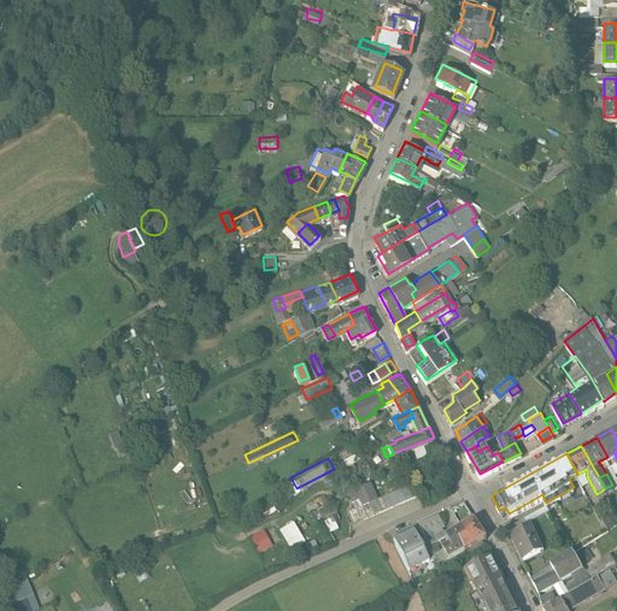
[(369,479),(354,485),(362,501),(376,494),(369,479)]
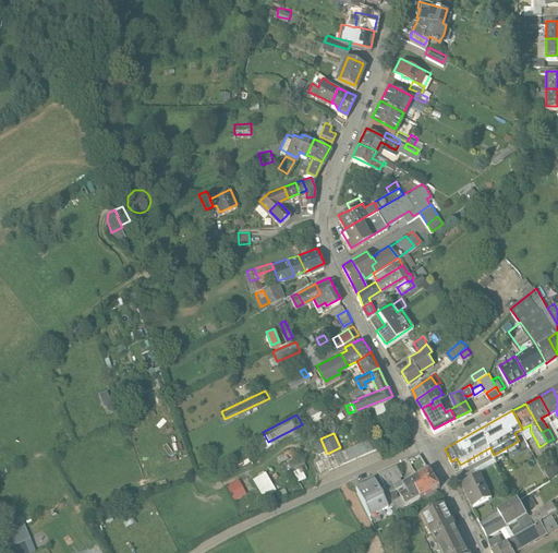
[(374,433),(367,435),(373,447),(378,445),(374,433)]
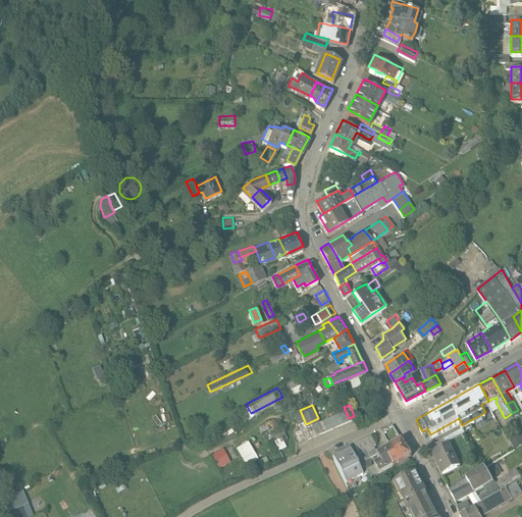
[(306,424),(296,428),(300,438),(349,418),(344,407),(318,418),(306,424)]
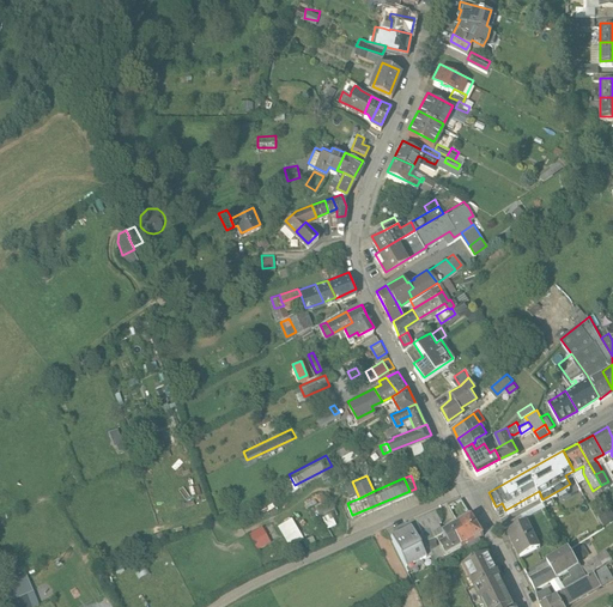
[(454,511),(459,520),(472,513),(467,504),(454,511)]
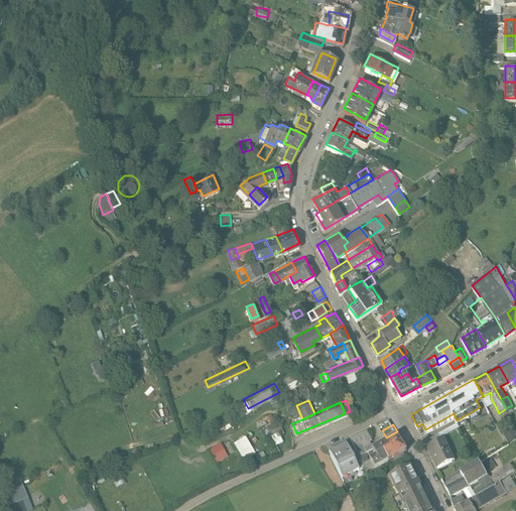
[(366,426),(356,431),(361,441),(365,439),(371,436),(366,426)]
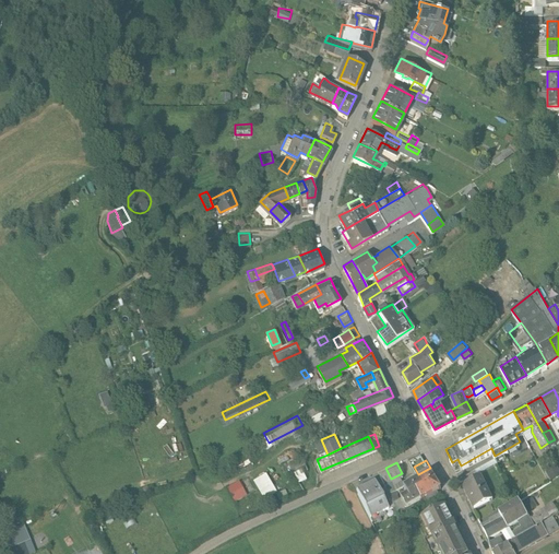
[(300,478),(309,474),(305,463),(296,467),(300,478)]
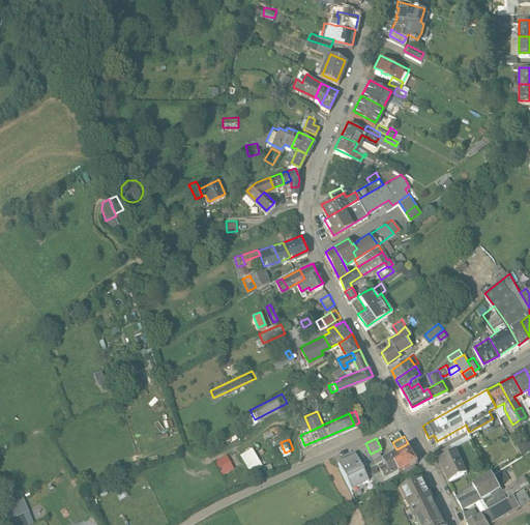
[(241,449),(252,468),(265,461),(255,442),(241,449)]
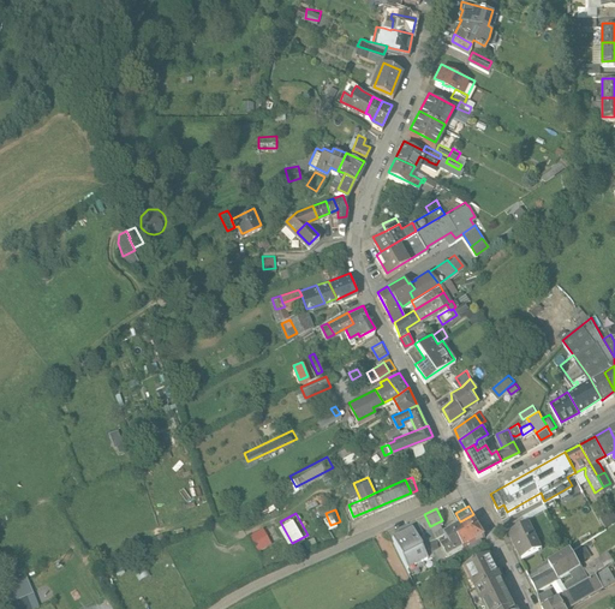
[(538,545),(523,513),(518,517),(520,523),(533,549),(538,545)]
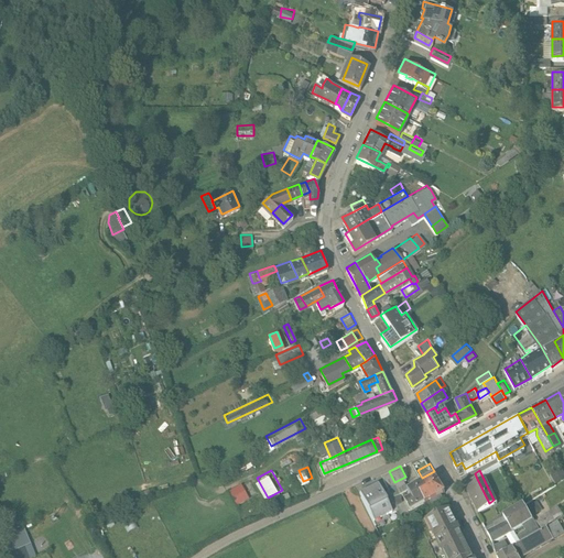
[(394,482),(389,471),(382,473),(388,485),(394,482)]
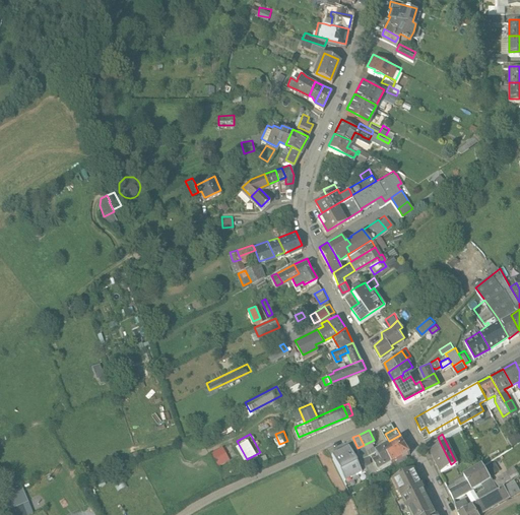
[(409,450),(400,435),(389,441),(394,450),(389,453),(392,459),(409,450)]
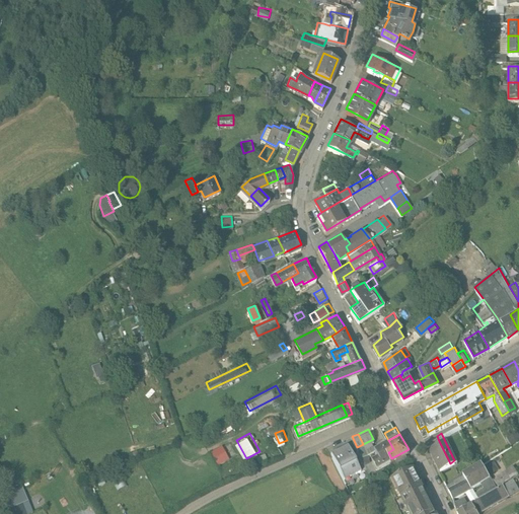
[(437,436),(426,441),(429,447),(439,441),(437,436)]
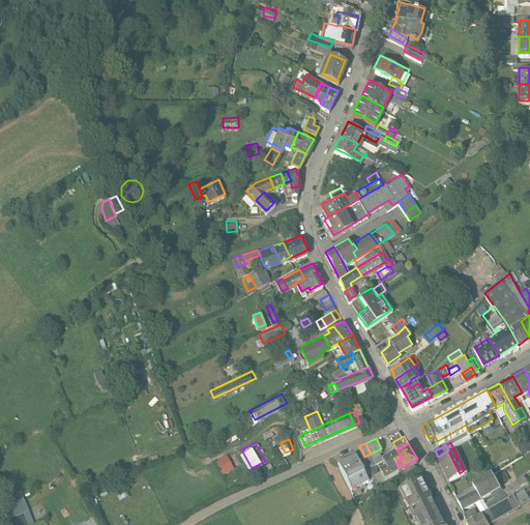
[(396,449),(383,457),(387,464),(391,473),(400,468),(396,462),(402,459),(396,449)]
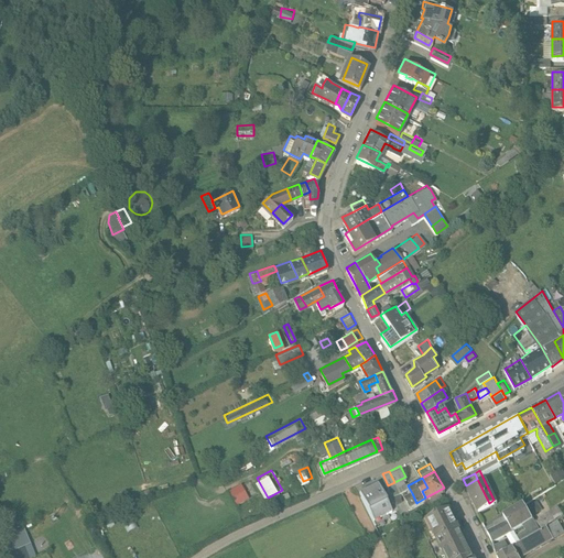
[(229,485),(236,501),(251,493),(243,479),(229,485)]
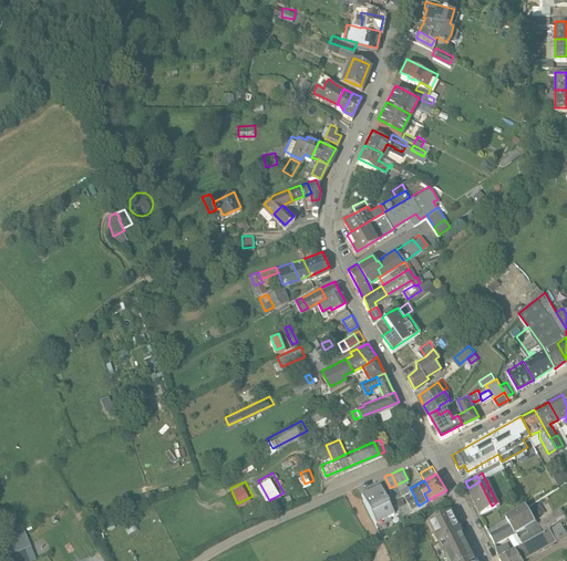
[(492,506),(480,481),(468,488),(480,511),(492,506)]
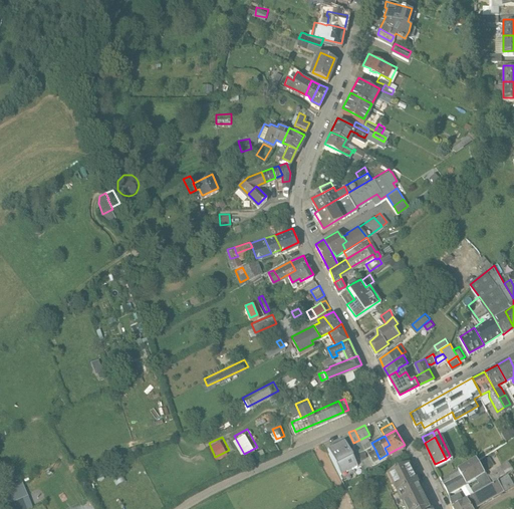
[(363,438),(359,440),(362,448),(367,446),(364,441),(363,439),(363,438)]
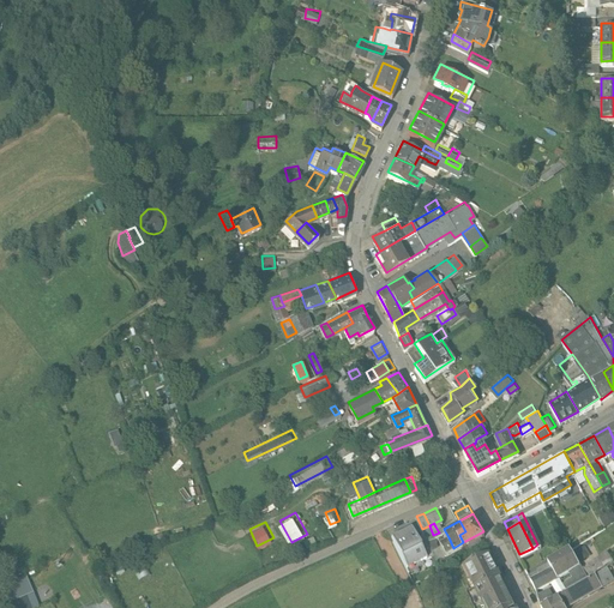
[(429,525),(422,529),(427,539),(433,535),(429,525)]
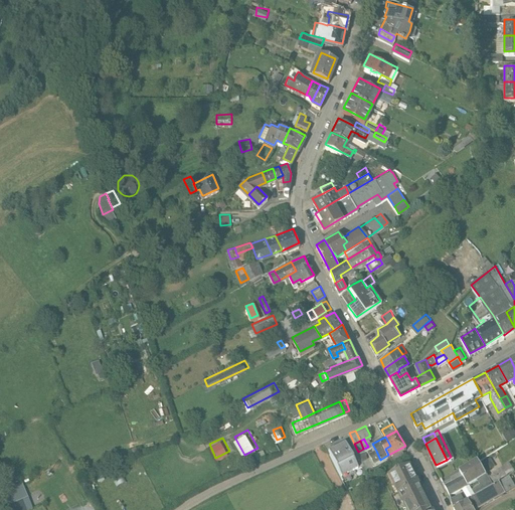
[(344,442),(327,450),(341,480),(359,471),(344,442)]
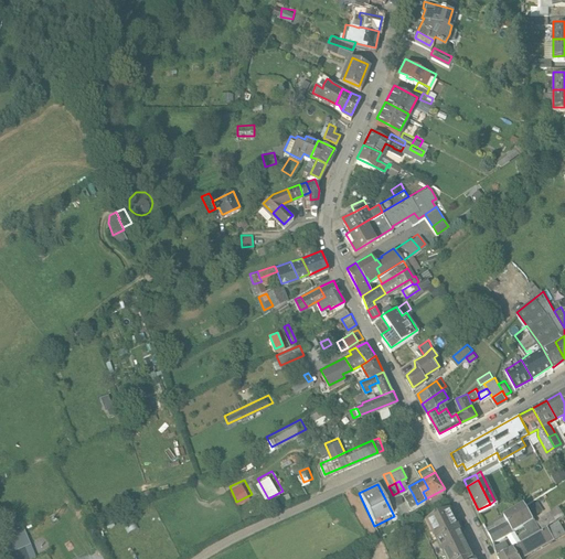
[(398,492),(393,495),(396,503),(402,500),(398,492)]
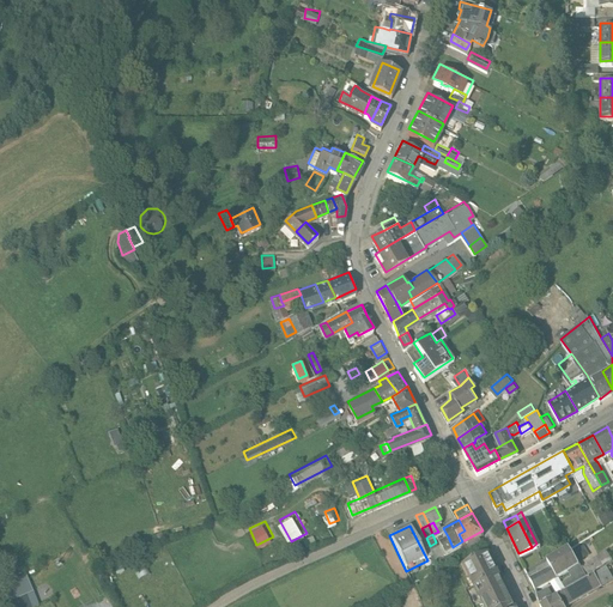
[(448,536),(439,541),(445,551),(453,547),(448,536)]
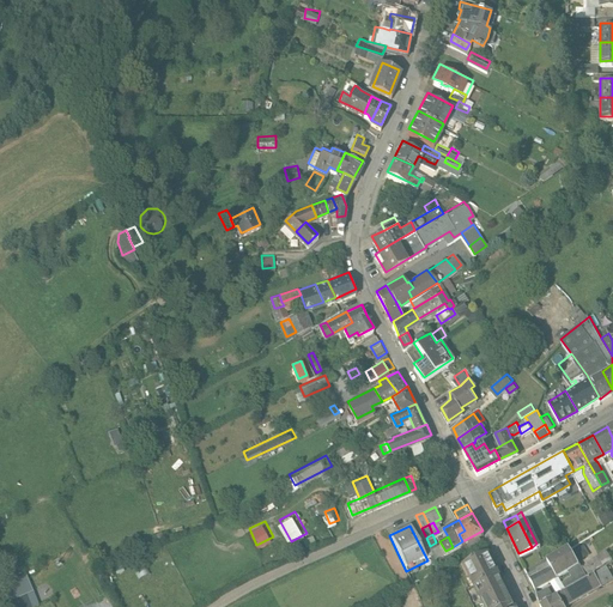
[(569,544),(547,557),(551,564),(557,574),(566,568),(578,560),(569,544)]
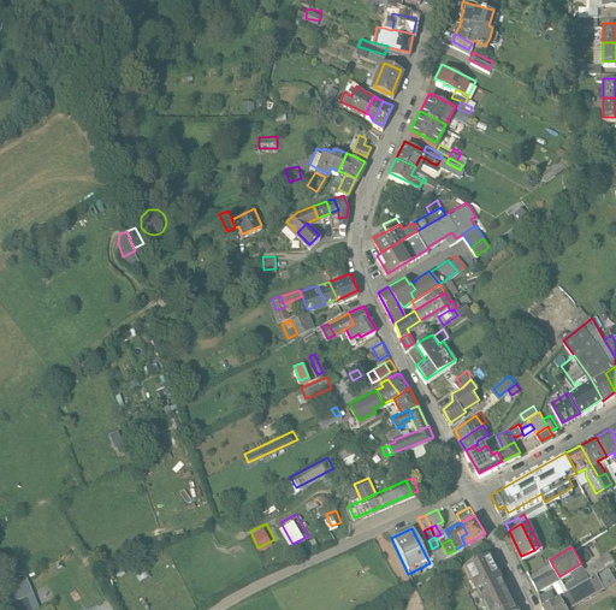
[(490,550),(466,562),(477,584),(501,573),(490,550)]
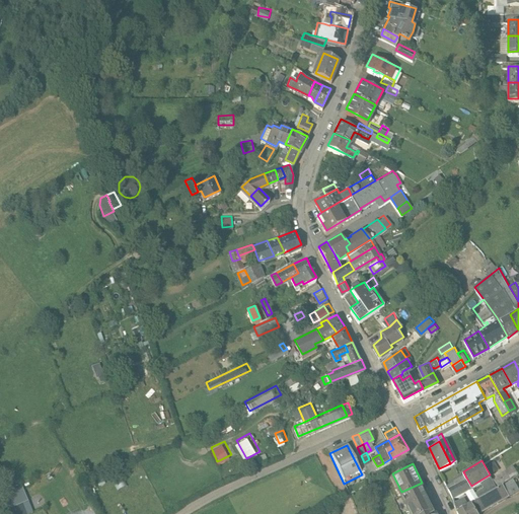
[(502,484),(512,476),(518,471),(513,463),(493,478),(497,486),(502,484)]
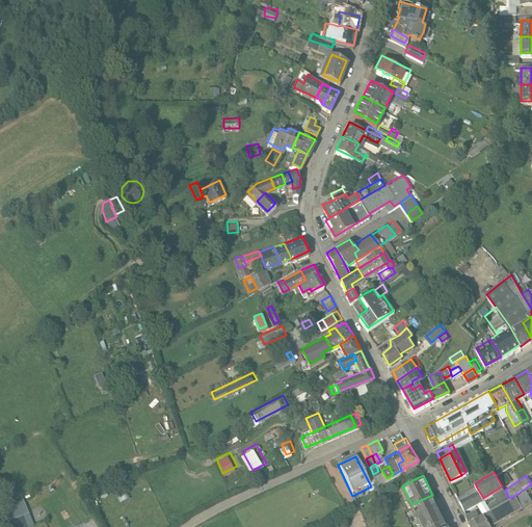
[(502,486),(491,493),(494,497),(486,501),(490,509),(502,503),(509,498),(505,490),(502,486)]
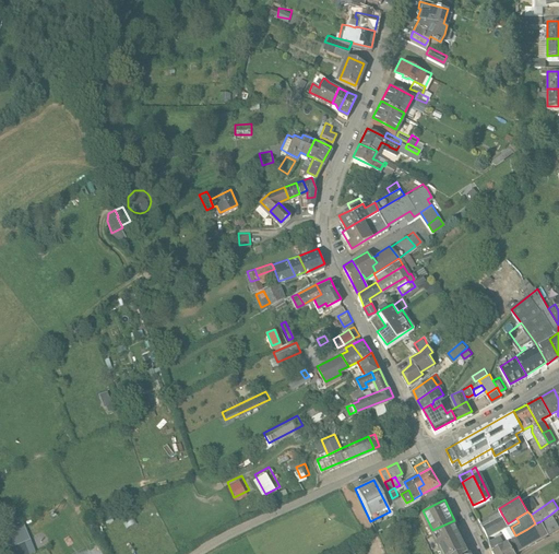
[(558,526),(551,514),(540,521),(547,531),(558,526)]
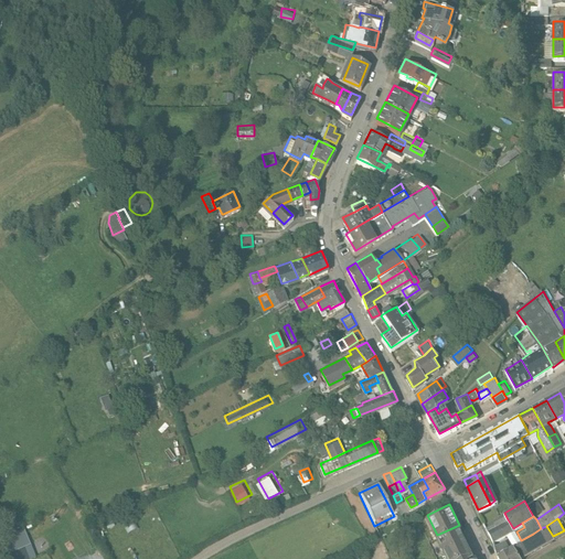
[(508,519),(488,529),(493,539),(501,535),(513,528),(508,519)]
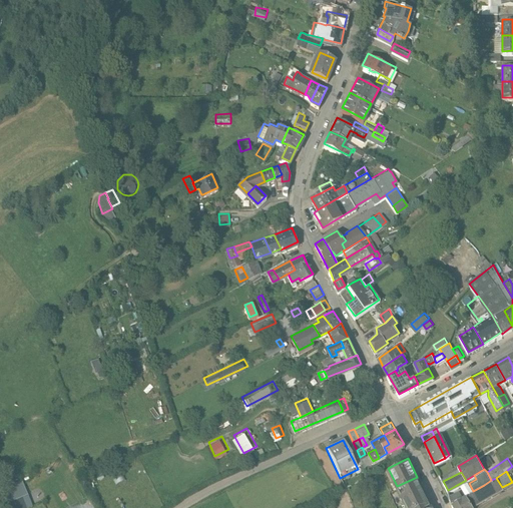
[(417,477),(397,486),(408,507),(429,507),(432,507),(417,477)]
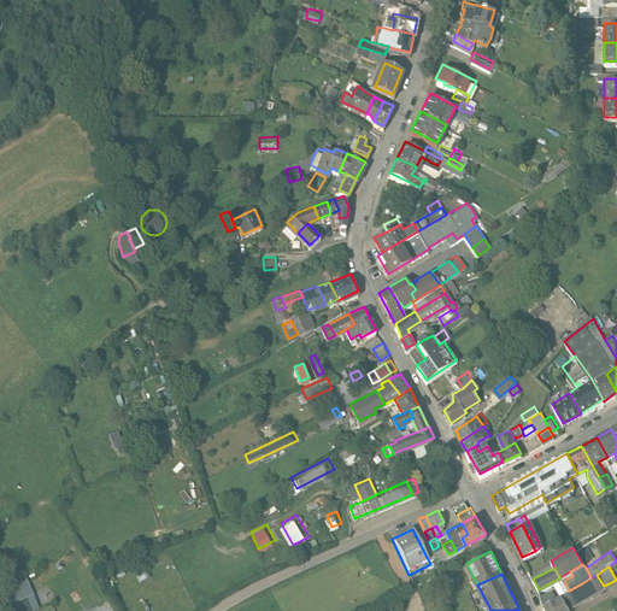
[(569,591),(564,593),(560,595),(568,606),(604,586),(597,575),(591,577),(582,583),(569,591)]
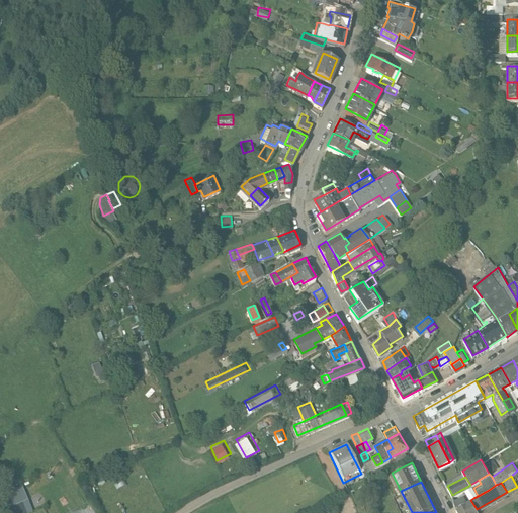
[(10,512),(19,512),(32,508),(22,484),(16,486),(15,485),(9,487),(10,489),(2,492),(10,512)]
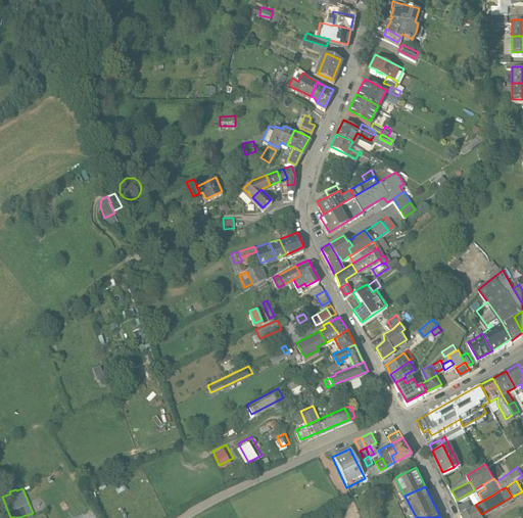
[(475,505),(472,506),(467,498),(458,504),(461,513),(463,517),(481,517),(483,517),(481,514),(475,505)]
